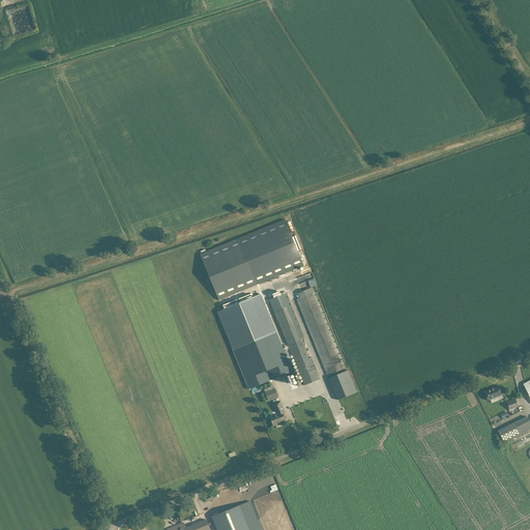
[(285,219),(200,254),(218,300),(303,265),(298,253),(302,251),(294,231),(290,233),(285,219)]
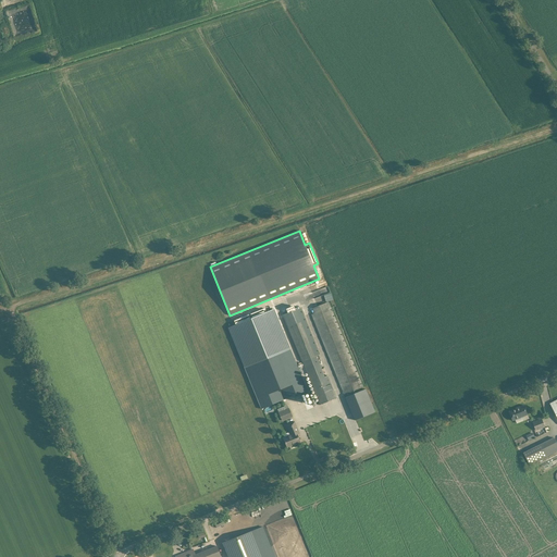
[(324,292),(308,298),(314,313),(311,314),(342,388),(344,393),(344,395),(345,397),(351,395),(350,392),(363,387),(361,382),(324,292)]
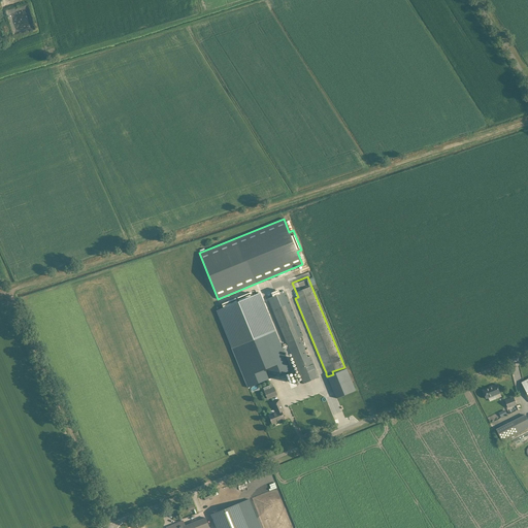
[(269,298),(303,384),(319,377),(310,357),(307,358),(299,337),(303,336),(285,292),(269,298)]
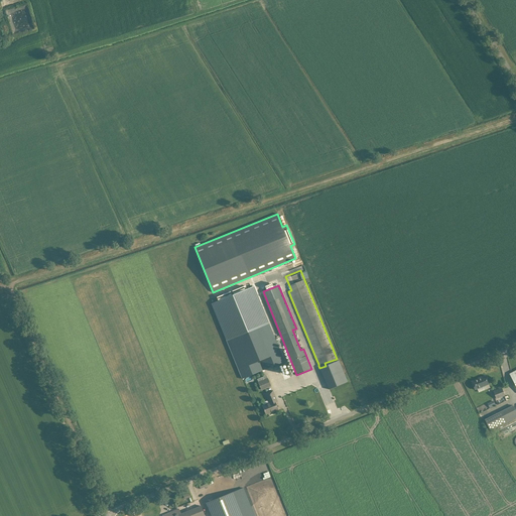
[(219,301),(212,303),(227,342),(250,332),(256,330),(269,324),(254,286),(232,295),(230,291),(217,297),(219,301)]
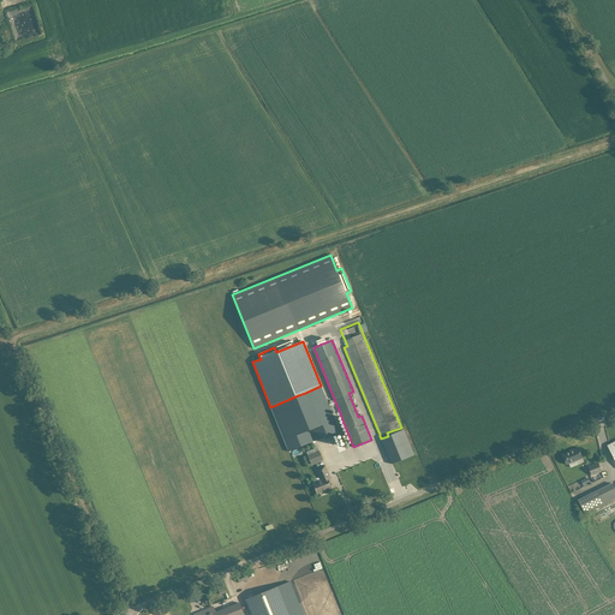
[(298,395),(270,407),(288,452),(339,431),(321,386),(305,393),(298,395)]
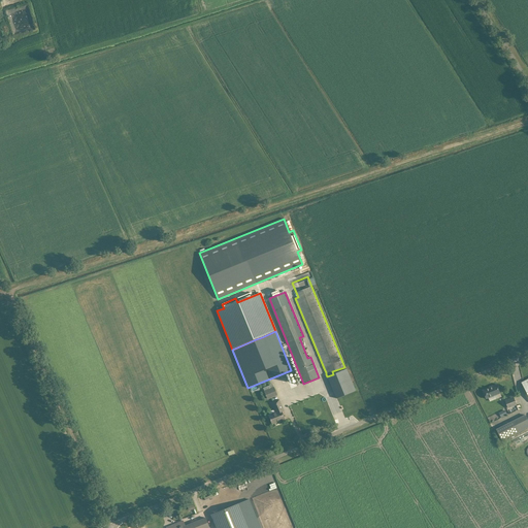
[(347,369),(328,376),(336,398),(356,391),(347,369)]
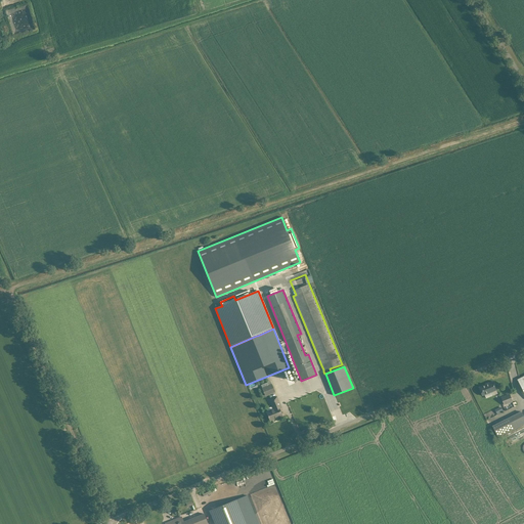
[(479,389),(480,391),(482,396),(484,395),(496,390),(492,381),(485,385),(479,388),(479,389)]
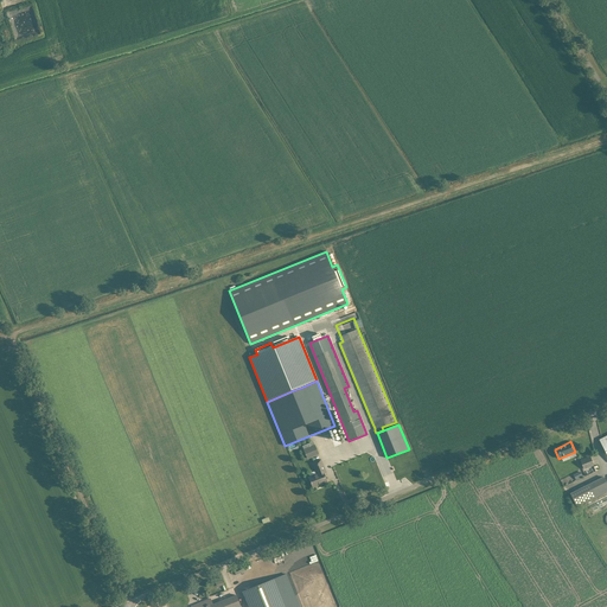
[(304,449),(307,460),(319,454),(315,445),(304,449)]
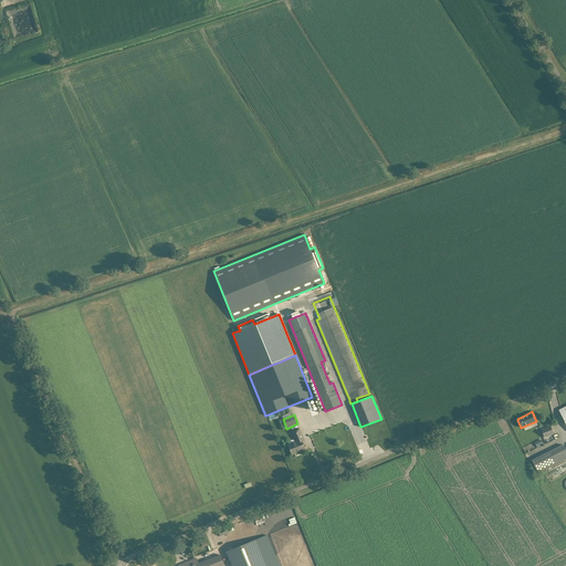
[(542,430),(544,438),(553,433),(551,426),(542,430)]
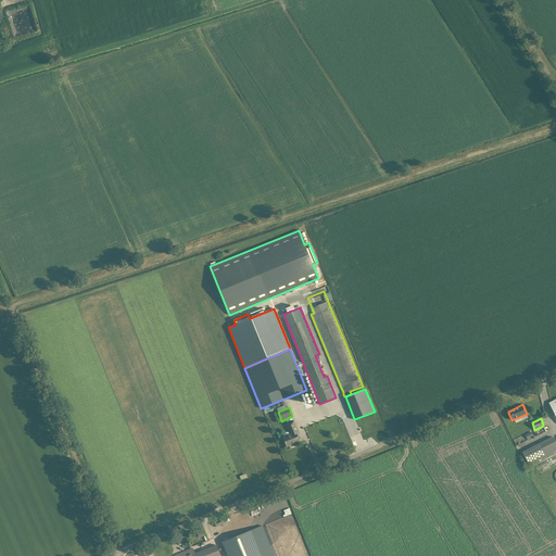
[(292,433),(282,438),(287,446),(300,441),(295,432),(299,431),(294,420),(288,424),(292,433)]
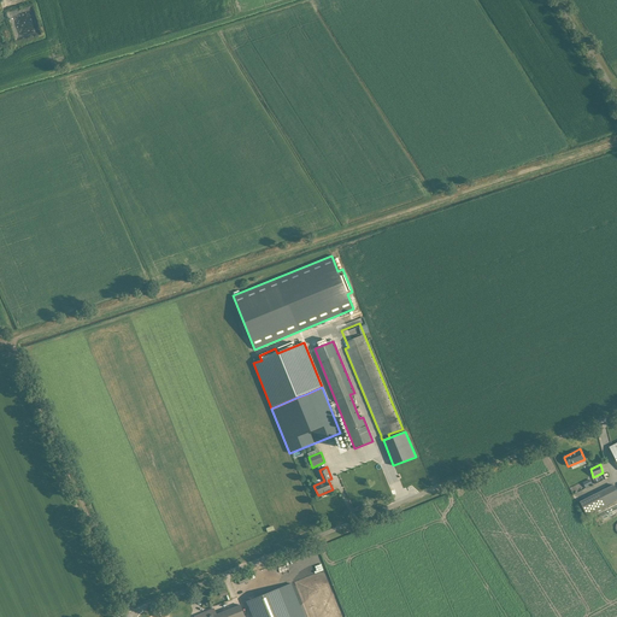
[(616,492),(613,485),(580,501),(587,515),(616,499),(616,492)]
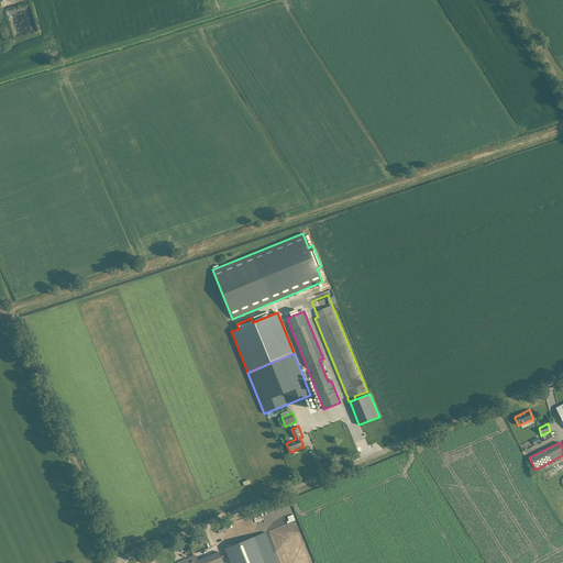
[(264,562),(254,537),(225,549),(231,562),(264,562)]
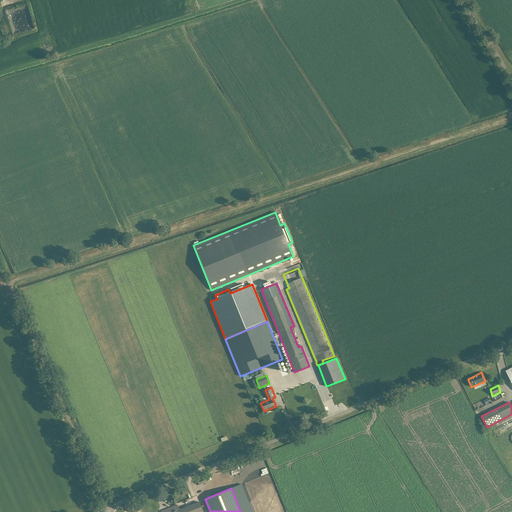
[(202,511),(201,507),(199,502),(180,510),(178,505),(161,511),(202,511)]
